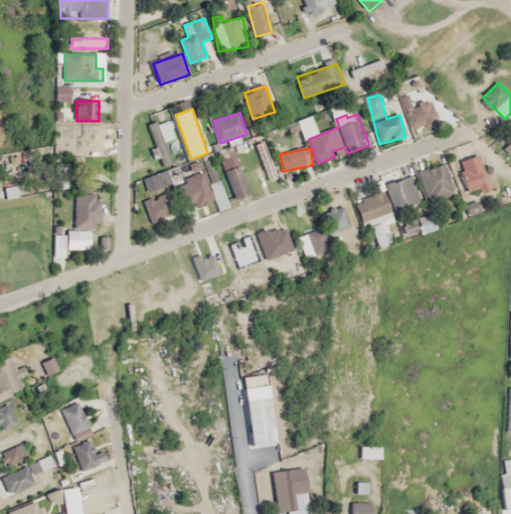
[(469,193),(489,187),(480,156),(460,162),(469,193)]
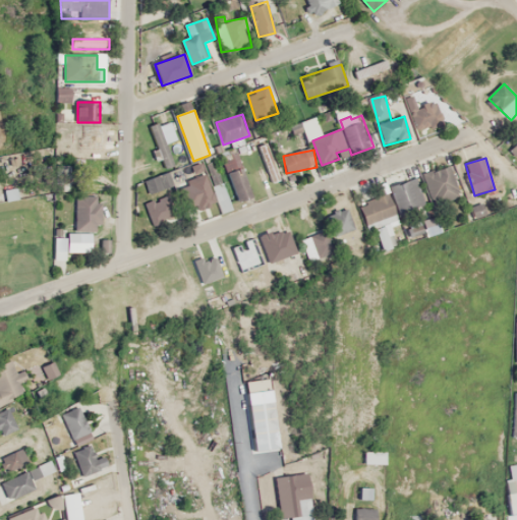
[(424,175),(436,206),(462,195),(452,166),(424,175)]
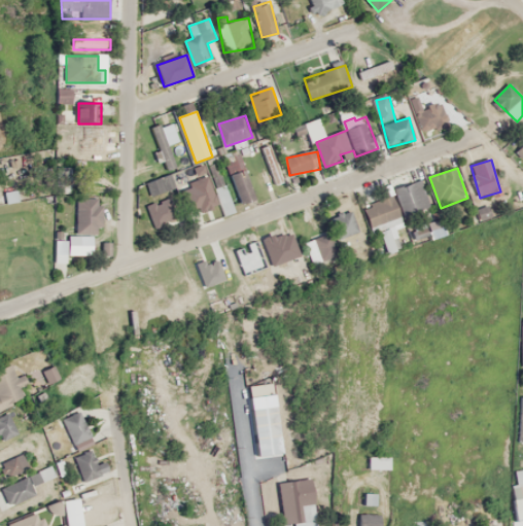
[(148,182),(152,197),(176,189),(172,176),(148,182)]
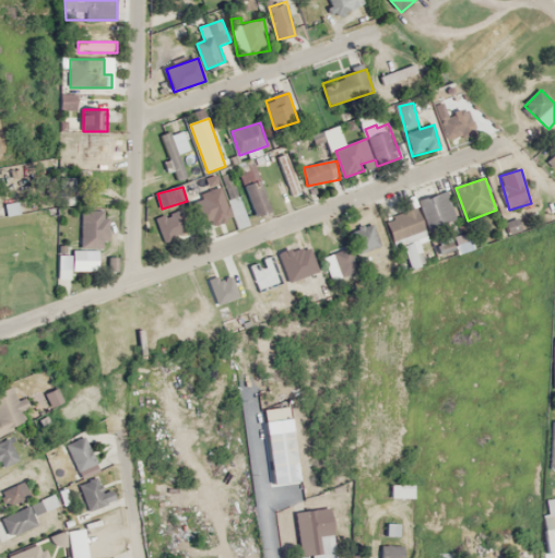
[(193,199),(202,223),(213,220),(219,236),(236,229),(222,189),(193,199)]
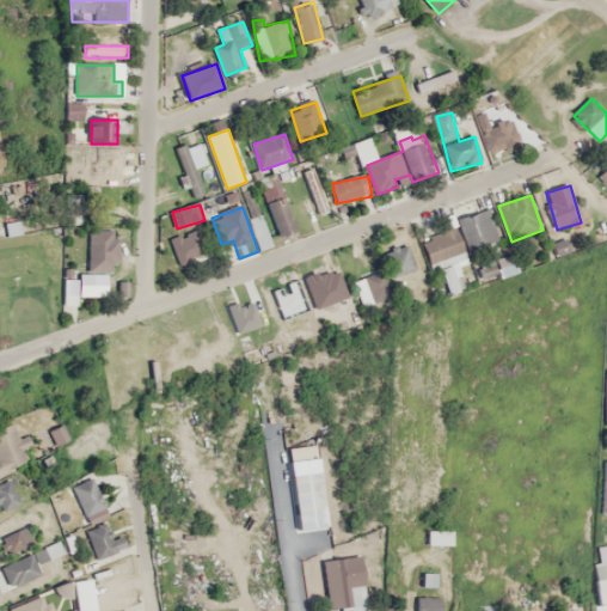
[(460,220),(471,251),(500,240),(489,209),(460,220)]
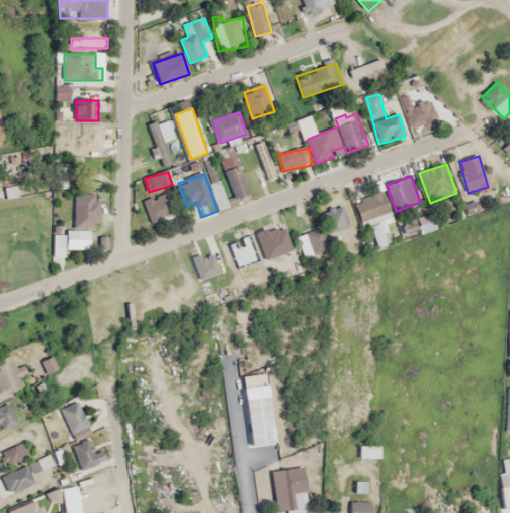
[(393,214),(381,184),(371,188),(374,196),(355,203),(363,224),(393,214)]
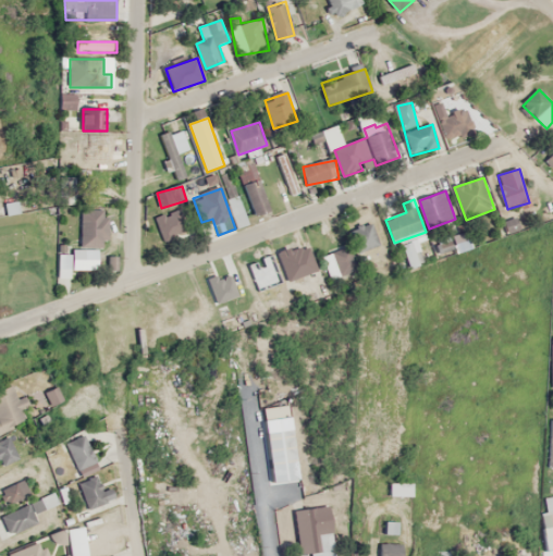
[(83,210),(83,251),(106,251),(106,210),(83,210)]
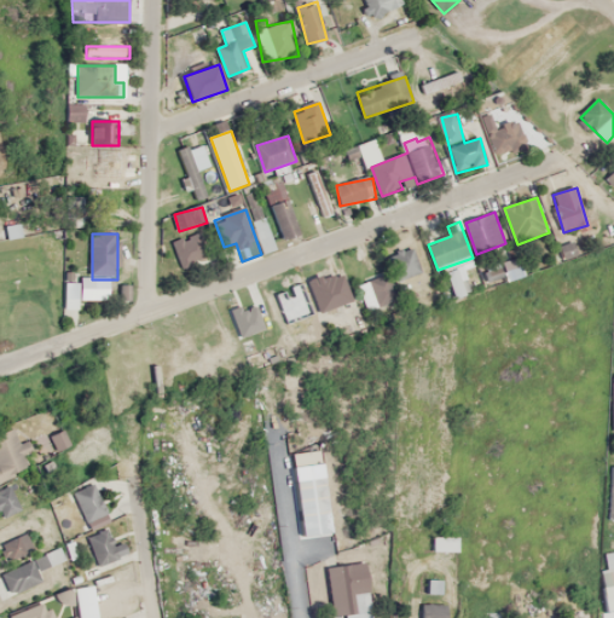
[(423,275),(416,249),(391,256),(398,282),(423,275)]
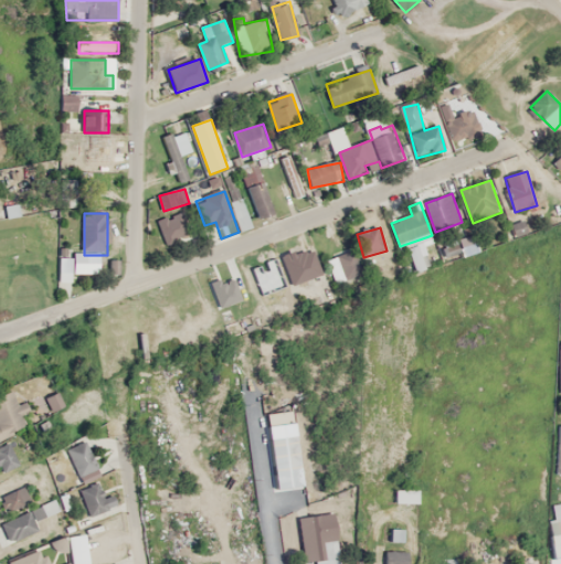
[(329,259),(337,285),(362,278),(356,252),(329,259)]
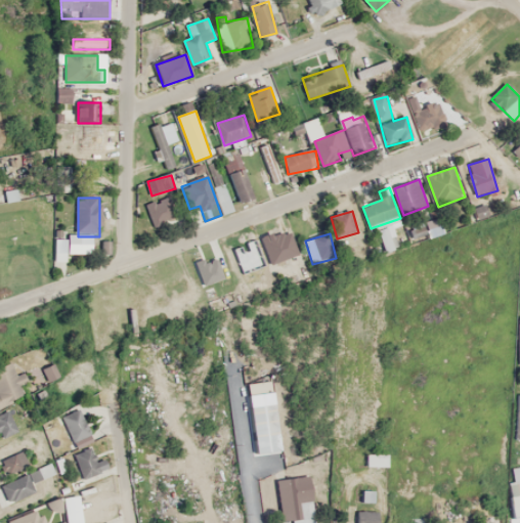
[(62,416),(73,443),(91,436),(81,409),(62,416)]
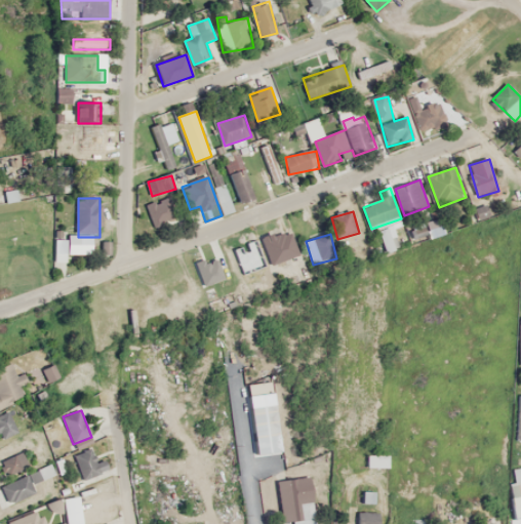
[(110,471),(106,461),(98,465),(91,448),(75,456),(86,481),(110,471)]
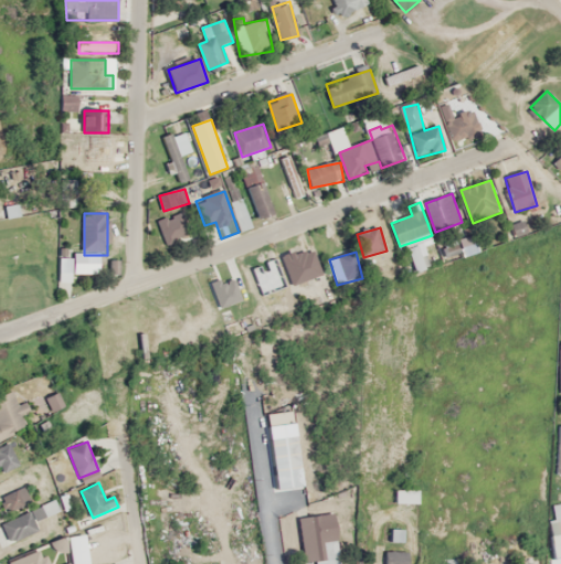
[(11,543),(40,533),(36,521),(61,513),(57,503),(3,522),(11,543)]
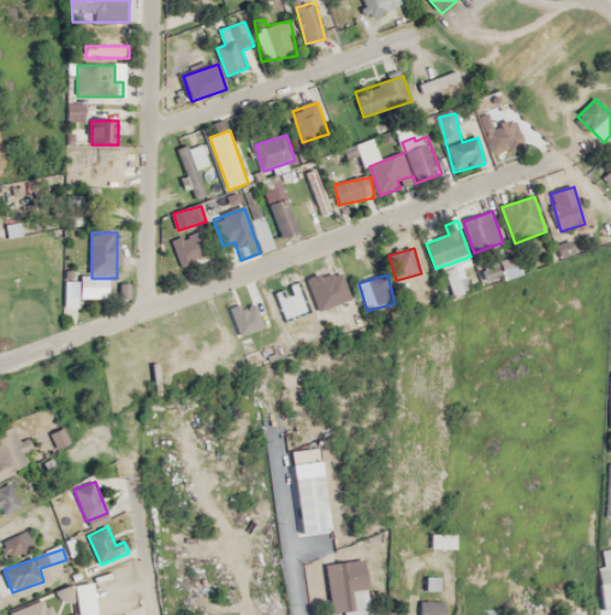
[(610,549),(599,550),(604,608),(610,607),(610,549)]
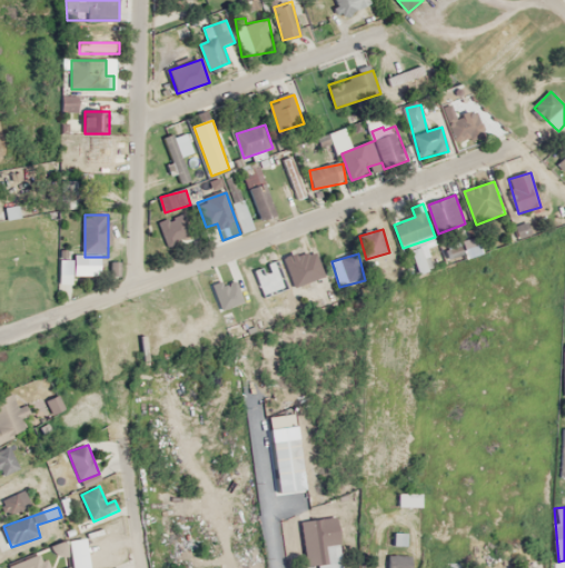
[(301,522),(307,567),(328,565),(326,548),(340,547),(337,519),(301,522)]
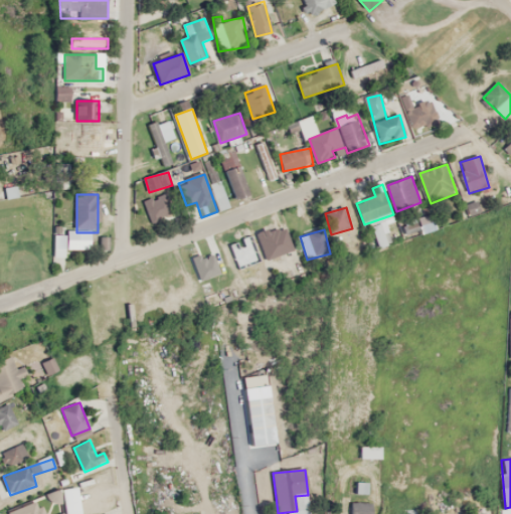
[(8,513),(46,513),(41,501),(8,513)]
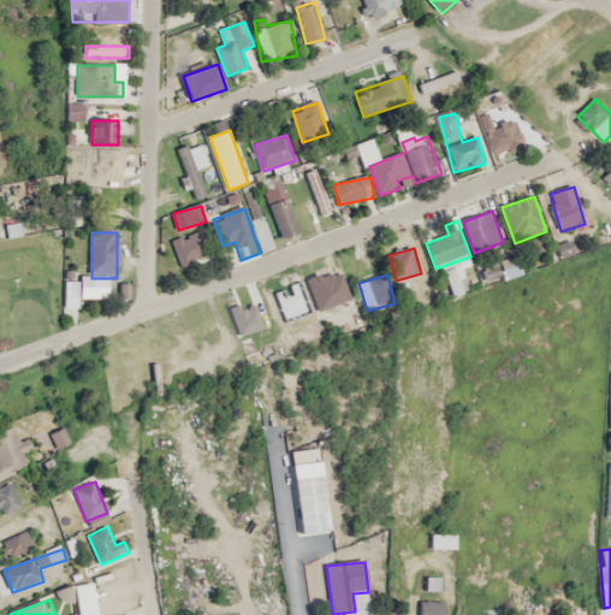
[(445,614),(445,602),(422,602),(421,614),(445,614)]
